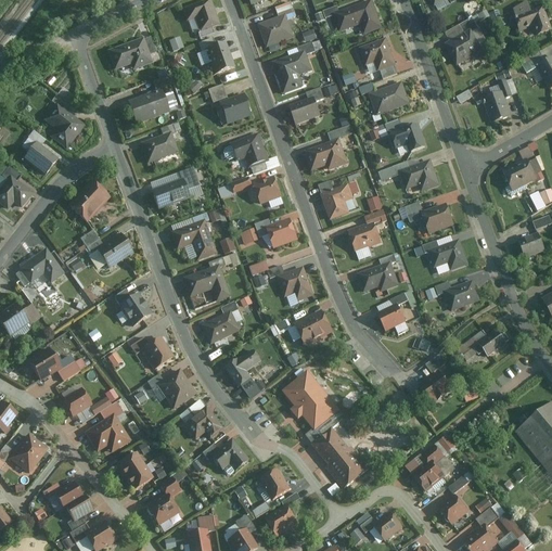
[(197,16),(203,31),(221,26),(213,0),(202,0),(182,7),(187,20),(197,16)]
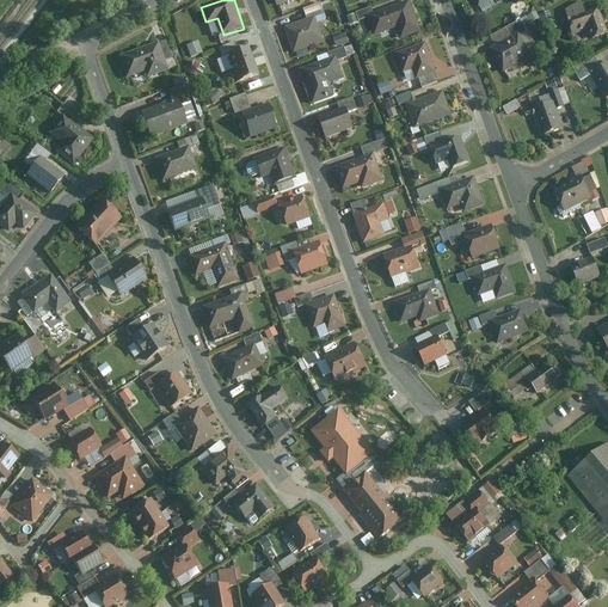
[(403,0),(367,13),(374,34),(397,25),(400,37),(421,29),(410,0),(403,0)]
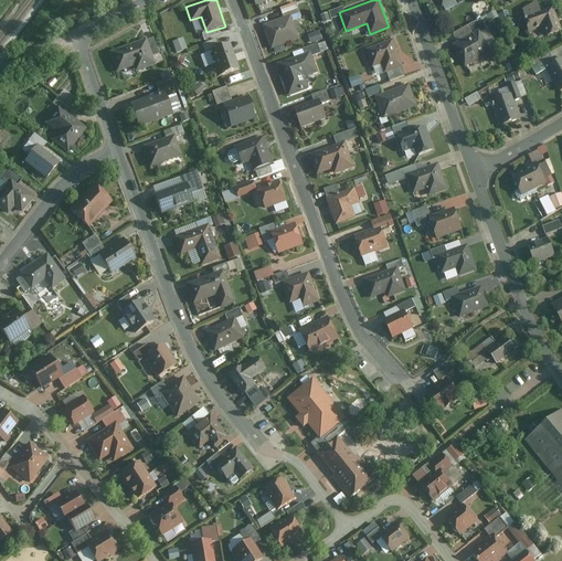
[(561,30),(553,7),(523,18),(528,31),(547,24),(550,35),(561,30)]
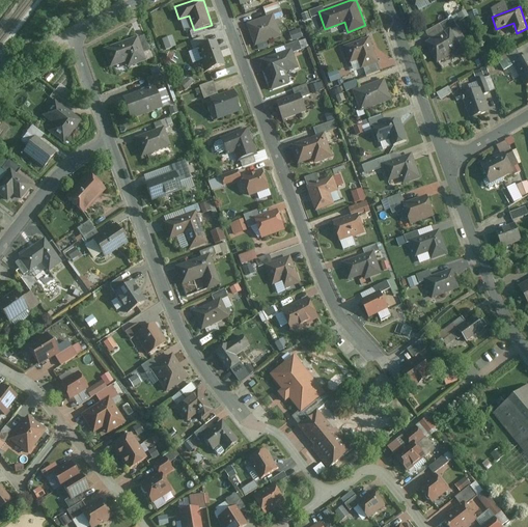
[(254,44),(280,35),(273,11),(247,21),(254,44)]
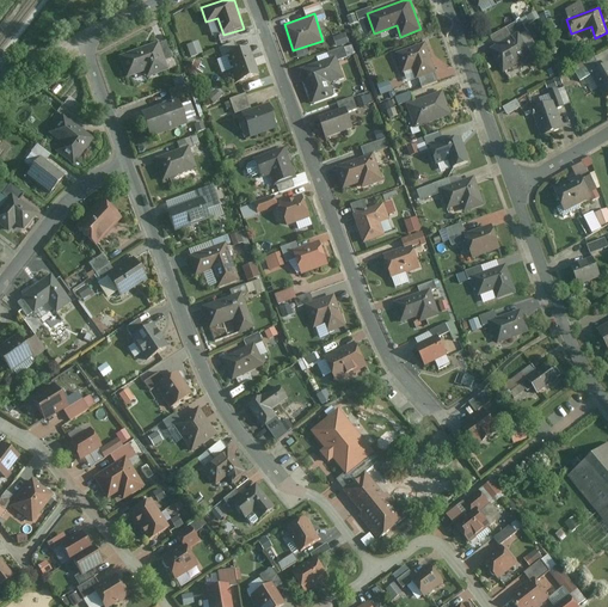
[(333,42),(344,38),(342,29),(330,32),(333,42)]
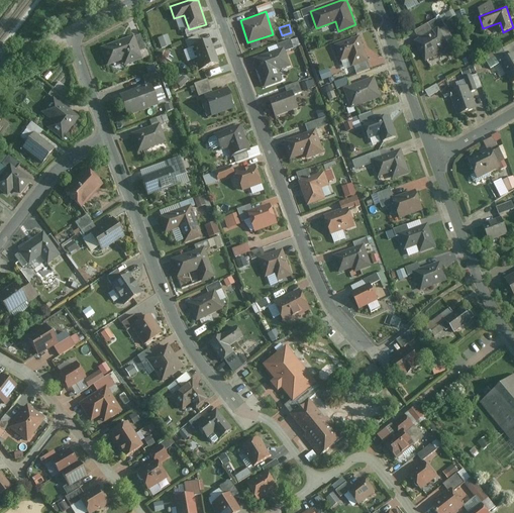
[(436,25),(413,39),(425,60),(448,44),(436,25)]
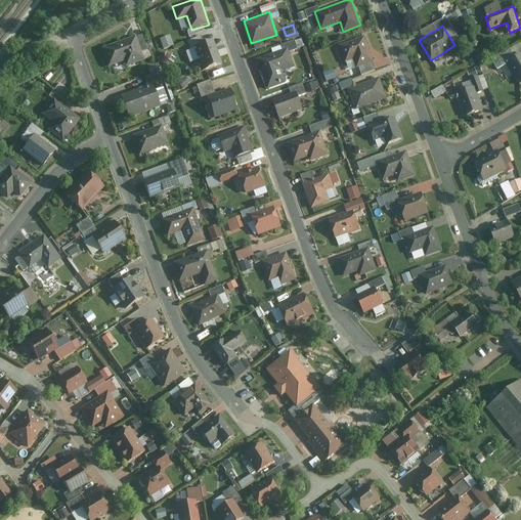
[(157,35),(161,45),(170,41),(167,31),(157,35)]
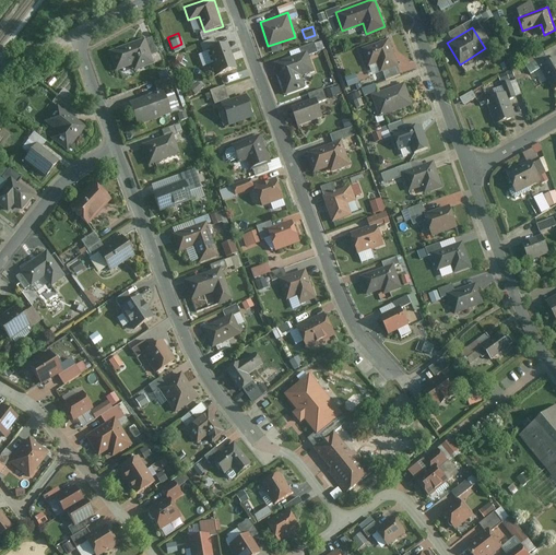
[(132,63),(133,70),(153,63),(143,34),(106,48),(116,69),(132,63)]
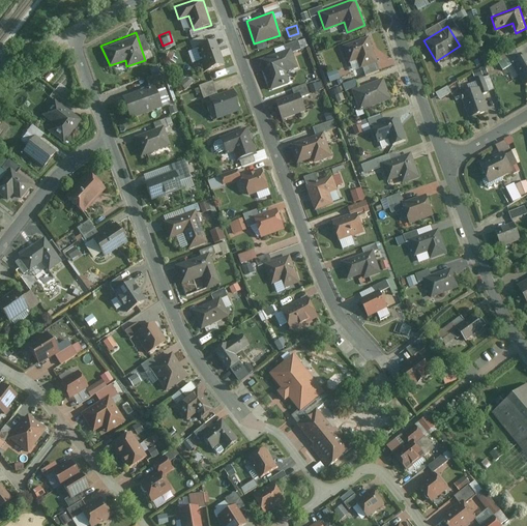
[(370,36),(344,45),(350,63),(376,55),(370,36)]
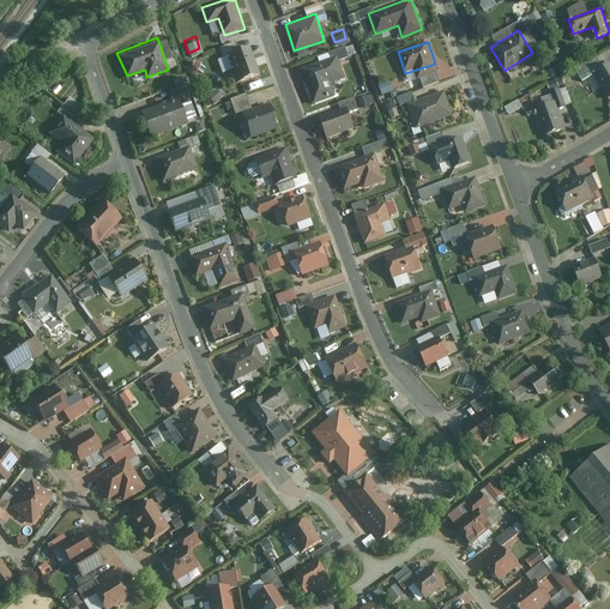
[(230,49),(239,79),(259,72),(251,43),(230,49)]
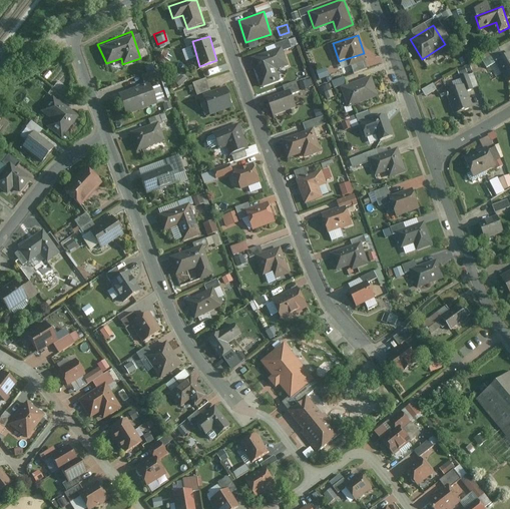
[(282,45),(251,56),(262,84),(281,78),(277,68),(288,64),(282,45)]
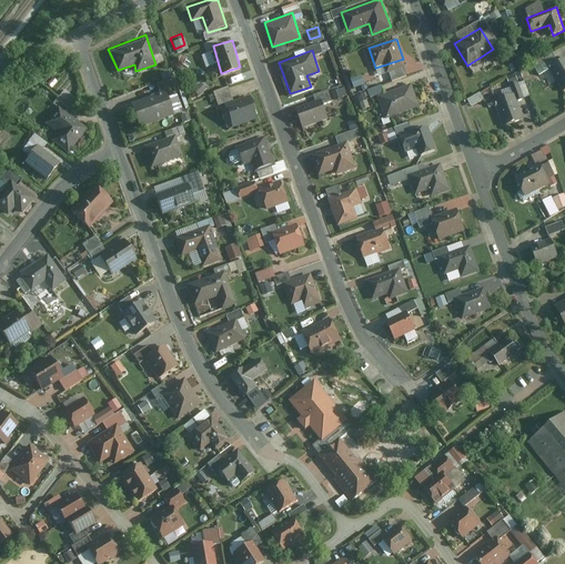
[(564,57),(550,67),(563,90),(564,88),(564,57)]
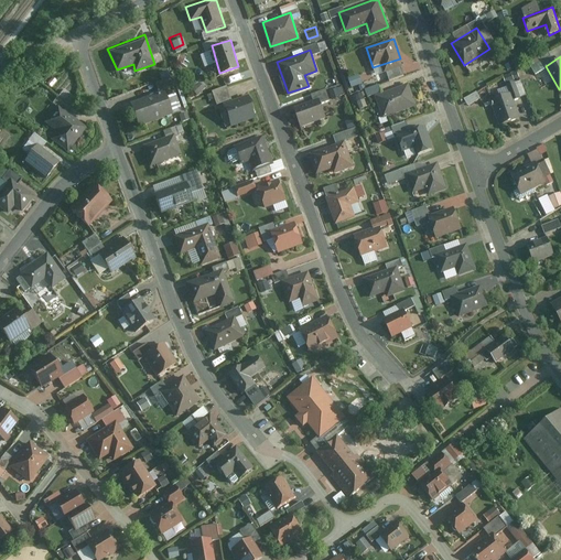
[(356,71),(344,75),(347,85),(359,81),(356,71)]
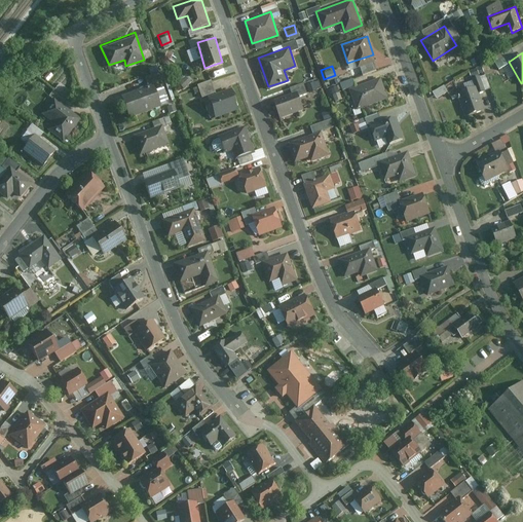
[(144,81),(157,77),(154,69),(142,74),(144,81)]
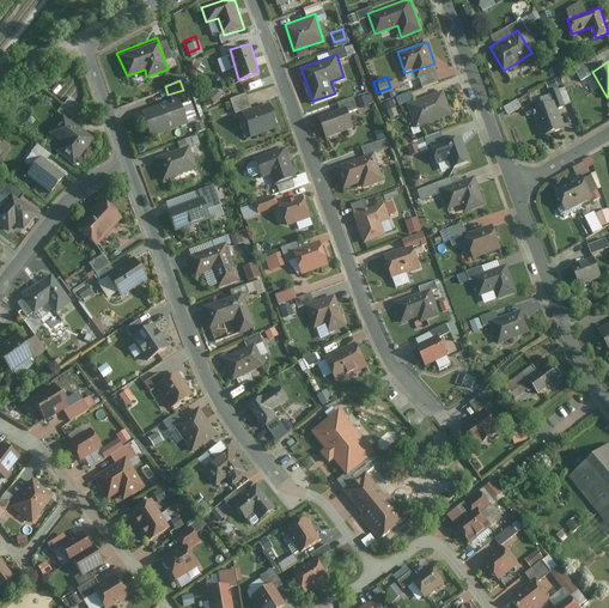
[(384,107),(410,96),(408,89),(381,98),(384,107)]
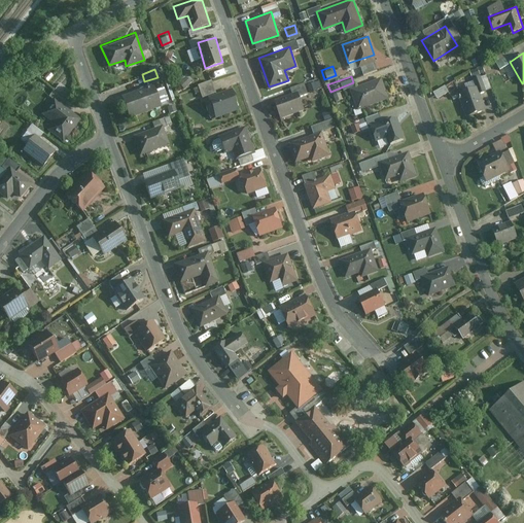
[(307,80),(309,88),(319,84),(316,77),(307,80)]
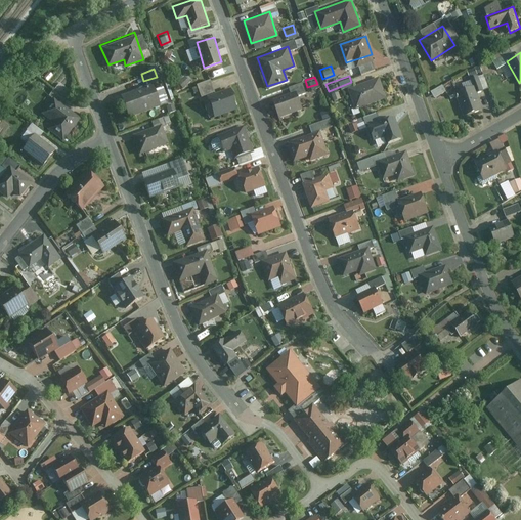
[(380,78),(350,88),(357,109),(387,97),(380,78)]
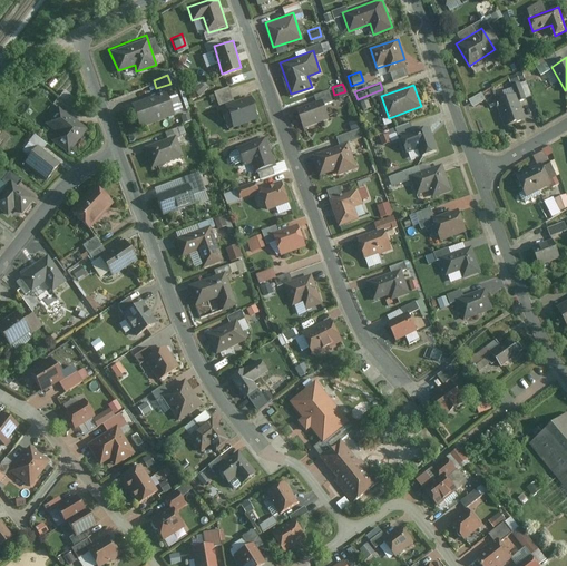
[(468,104),(482,99),(479,89),(465,95),(468,104)]
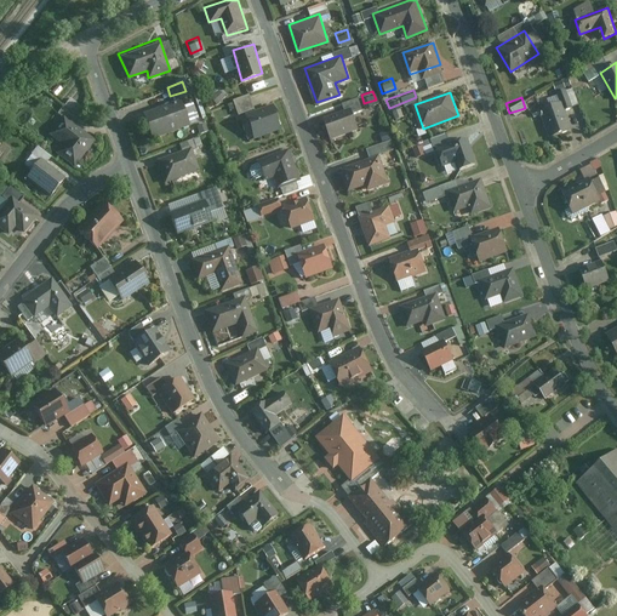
[(178,100),(141,112),(152,140),(190,126),(178,100)]
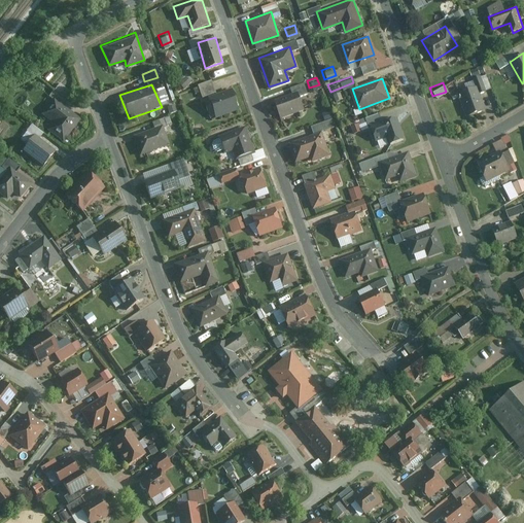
[(207,95),(214,116),(240,108),(234,86),(207,95)]
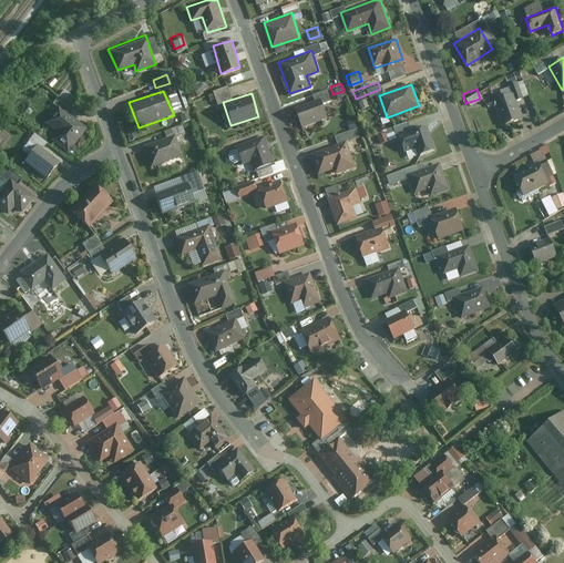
[(512,94),(489,103),(498,126),(521,119),(512,94)]
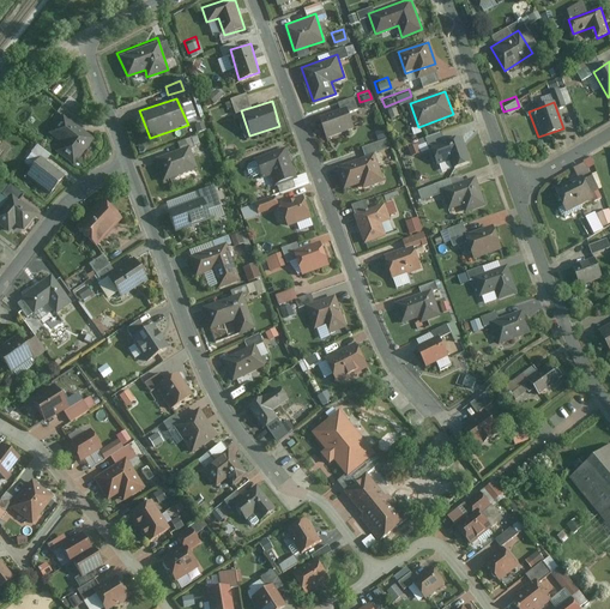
[(348,106),(318,114),(324,136),(354,127),(348,106)]
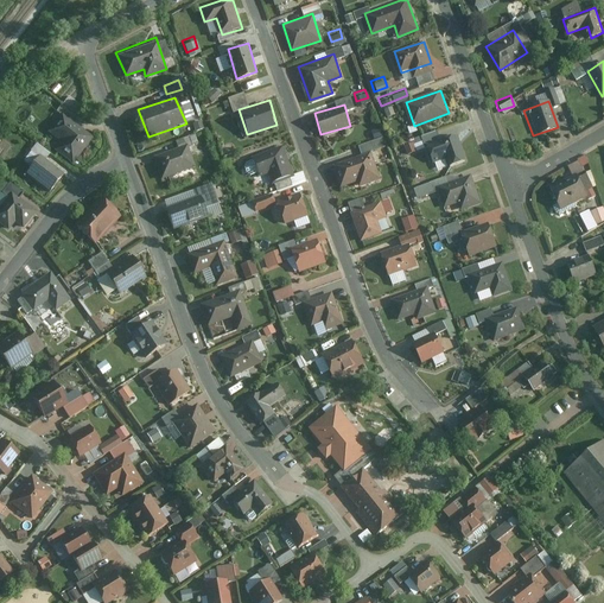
[(57,148),(77,164),(99,137),(61,108),(45,128),(62,141),(57,148)]
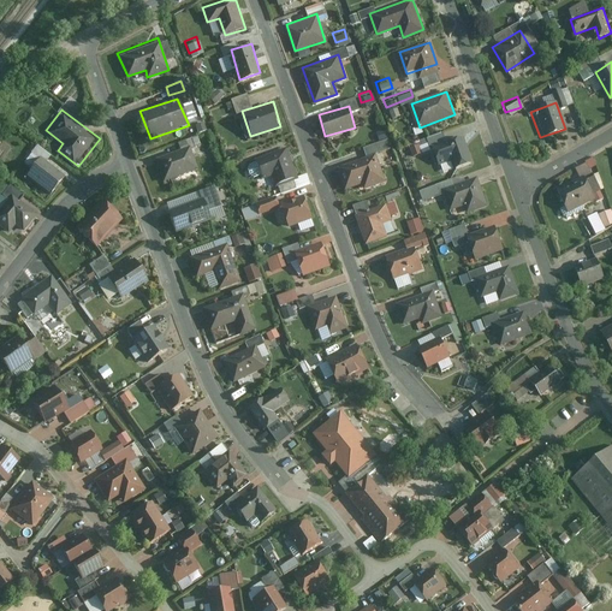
[(463,137),(435,147),(440,162),(453,159),(456,168),(471,162),(463,137)]
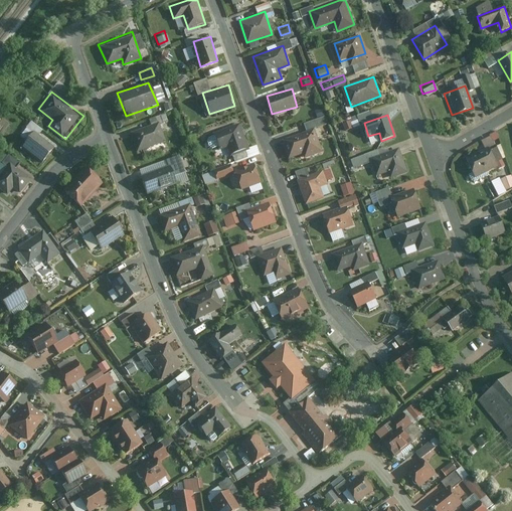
[(342,127),(350,125),(348,117),(340,119),(342,127)]
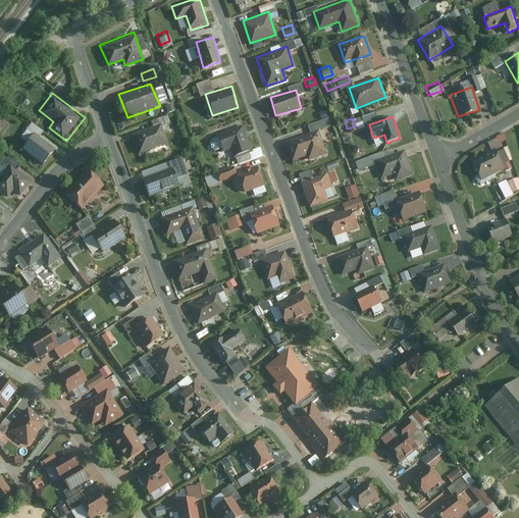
[(160,123),(132,134),(139,155),(167,142),(160,123)]
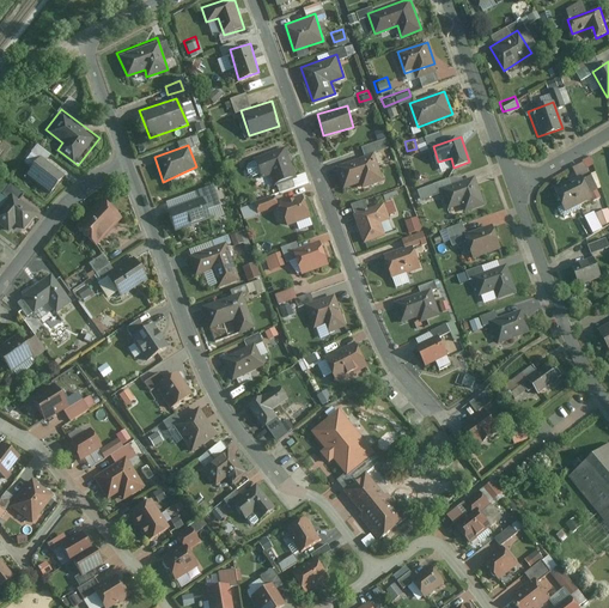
[(272,172),(274,181),(297,175),(288,145),(253,154),(260,176),(272,172)]
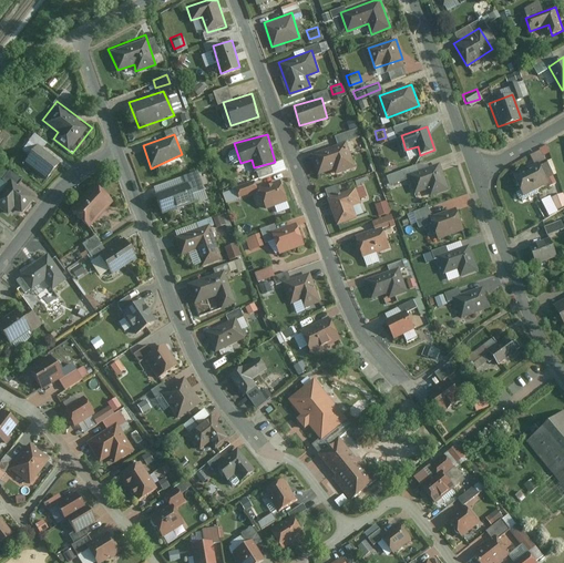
[(347,142),(313,153),(319,172),(336,165),(338,172),(355,167),(351,156),(347,142)]
